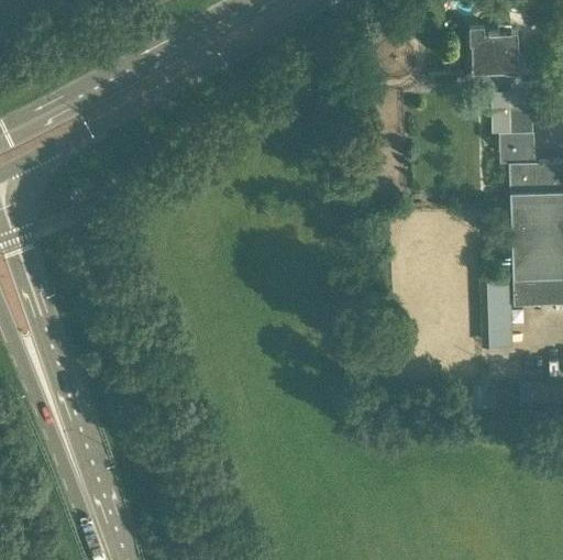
[(505,73),(505,76),(520,75),(520,57),(517,57),(516,31),(510,31),(510,25),(497,26),(497,32),(482,32),(482,26),(470,28),(470,44),(475,44),(476,61),(488,59),(488,74),(505,73)]
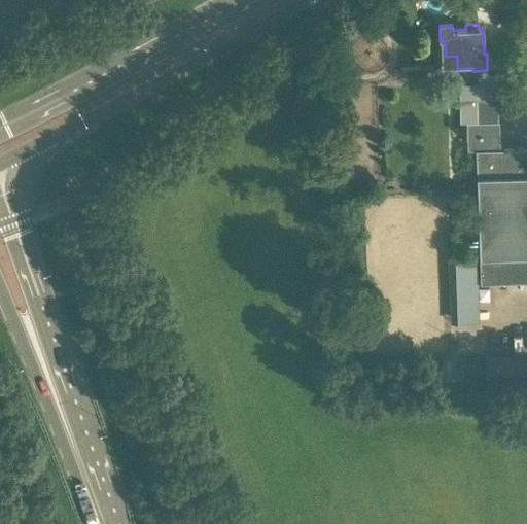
[(476,153),(500,152),(499,125),(466,126),(467,155),(476,155),(476,153)]
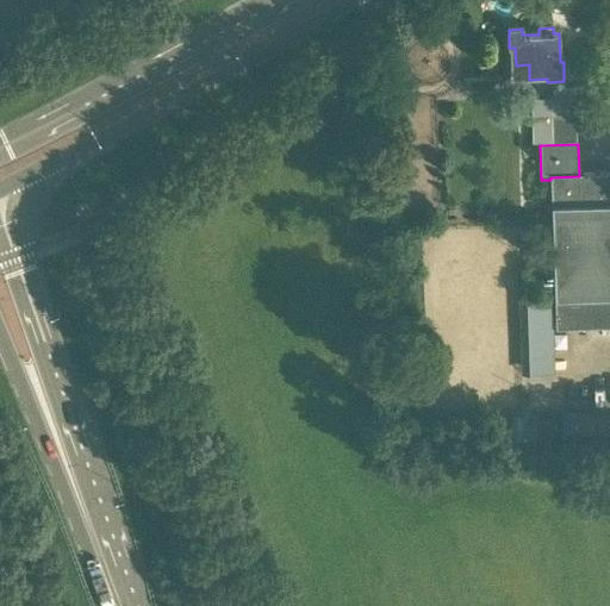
[(551,180),(556,331),(609,329),(609,174),(579,176),(551,177),(551,180)]
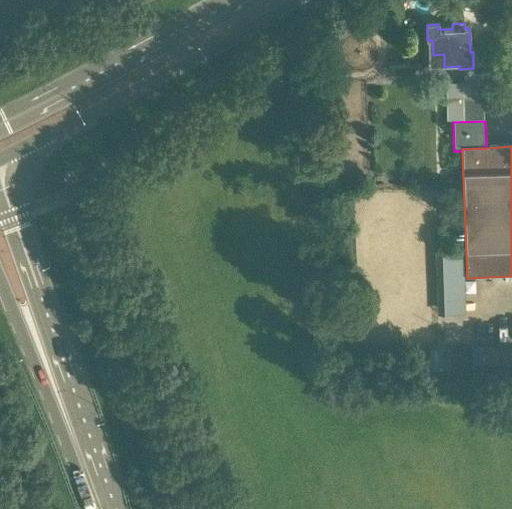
[(444,315),(464,314),(462,252),(441,253),(444,315)]
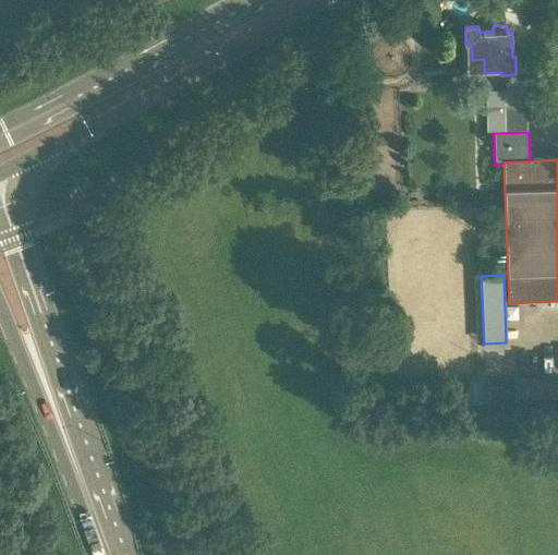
[(529,414),(557,415),(557,387),(530,386),(529,414)]
